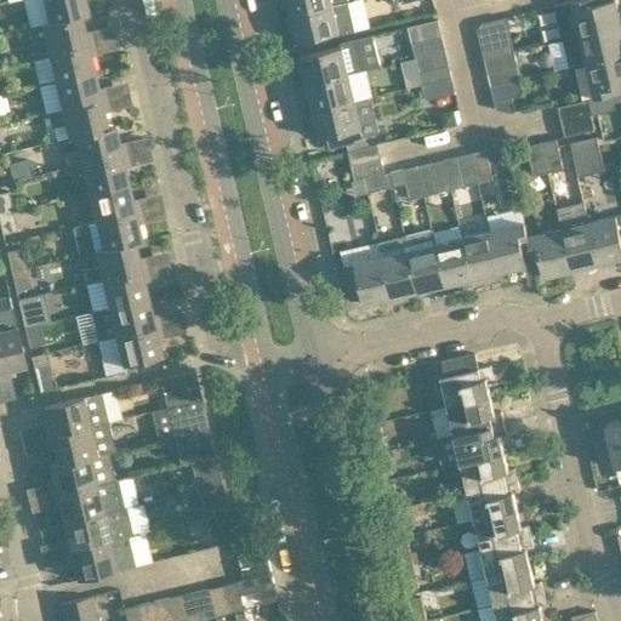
[(43,0),(47,18),(49,21),(49,22),(87,12),(84,0),(43,0)]
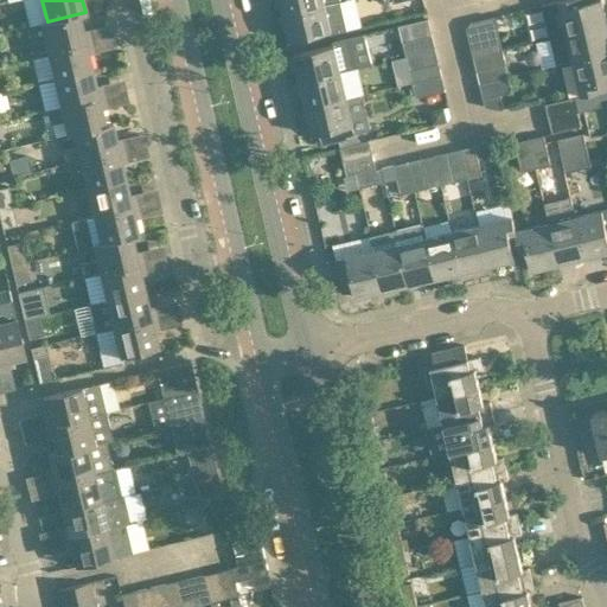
[(281,0),(285,13),(338,0),(281,0)]
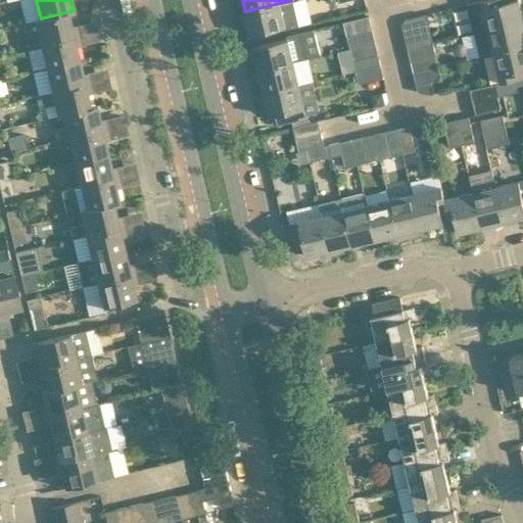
[(293,0),(291,0),(245,11),(250,35),(284,27),(285,29),(299,26),(293,0)]
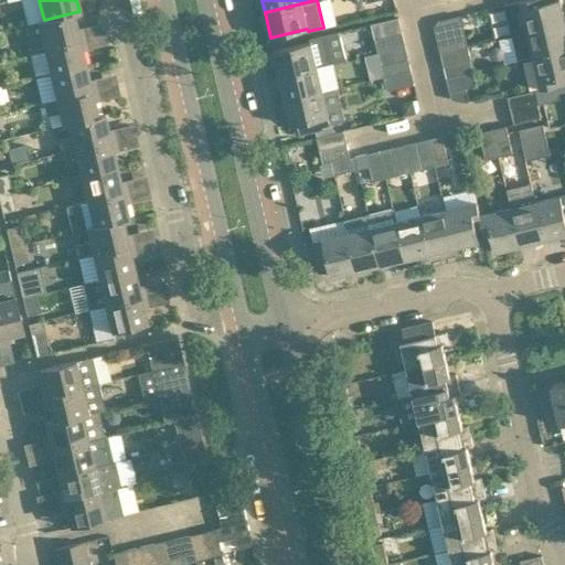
[(520,0),(504,3),(512,35),(564,22),(564,20),(560,0),(520,0)]
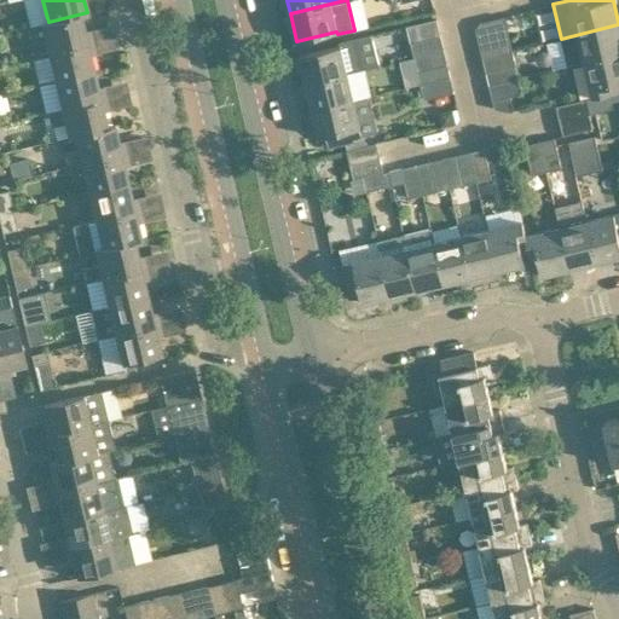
[(41,23),(47,52),(87,42),(81,15),(87,13),(87,12),(48,22),(41,23)]
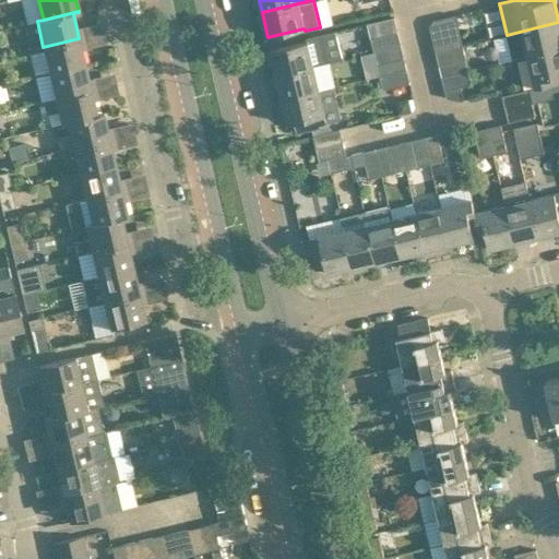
[(429,25),(436,51),(463,46),(455,14),(432,20),(429,25)]
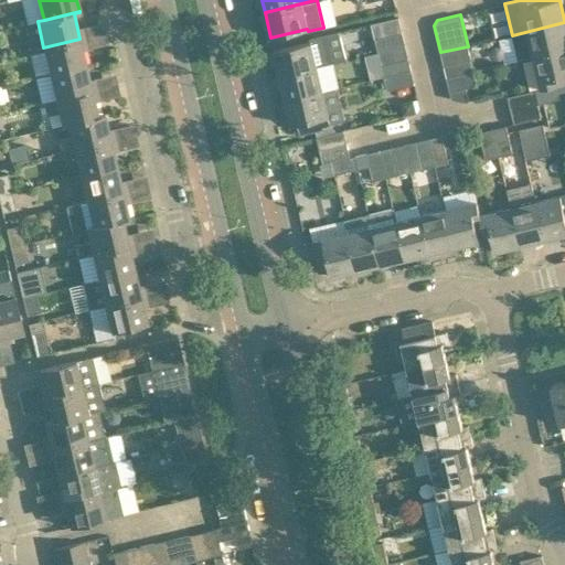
[(371,23),(377,52),(405,45),(398,17),(371,23)]
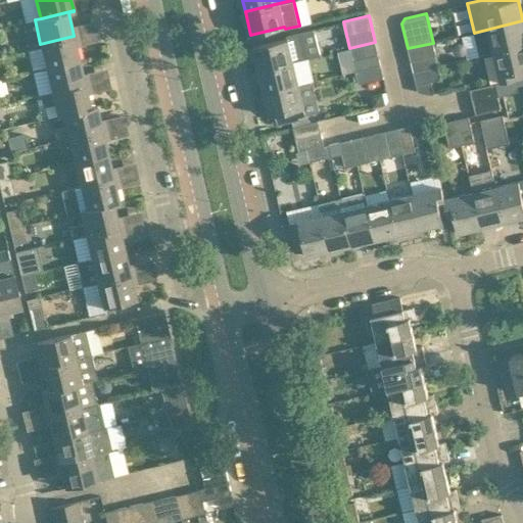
[(522,20),(474,33),(462,36),(467,58),(494,52),(522,45),(522,20)]
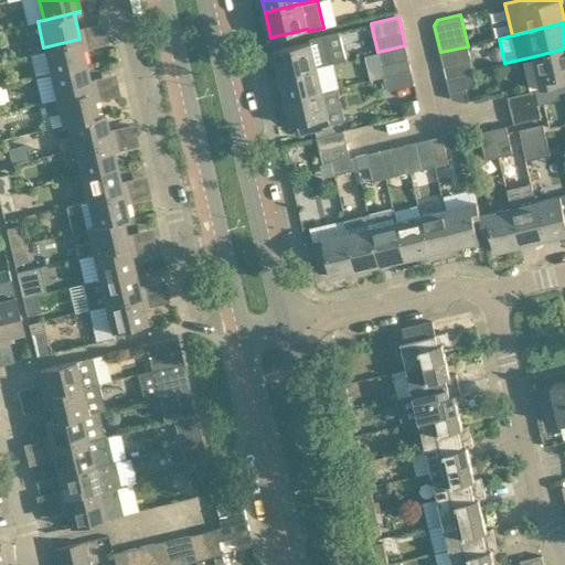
[(296,44),(274,50),(280,75),(318,66),(332,63),(324,34),(309,39),(310,41),(296,44)]
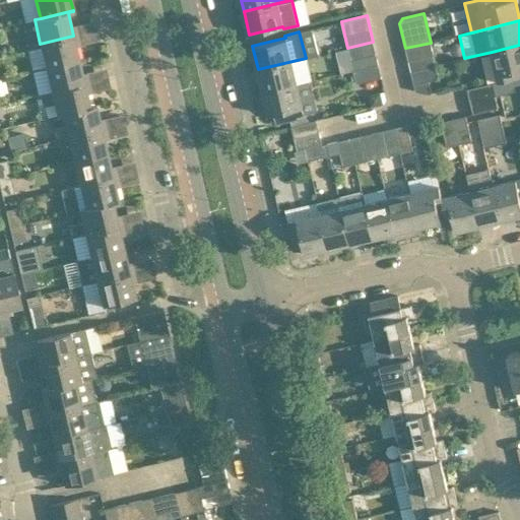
[(40,44),(46,67),(79,59),(73,36),(40,44)]
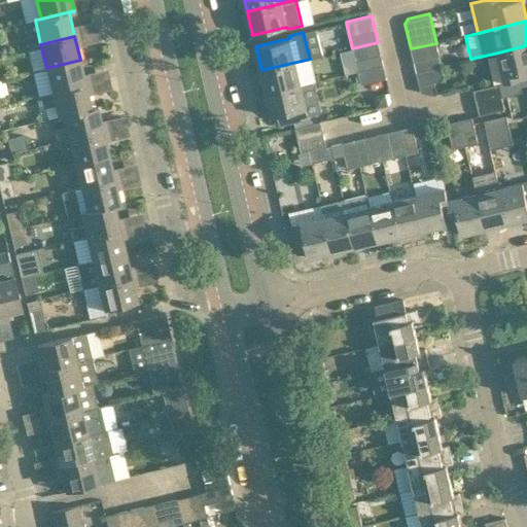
[(378,42),(352,48),(355,61),(381,55),(378,42)]
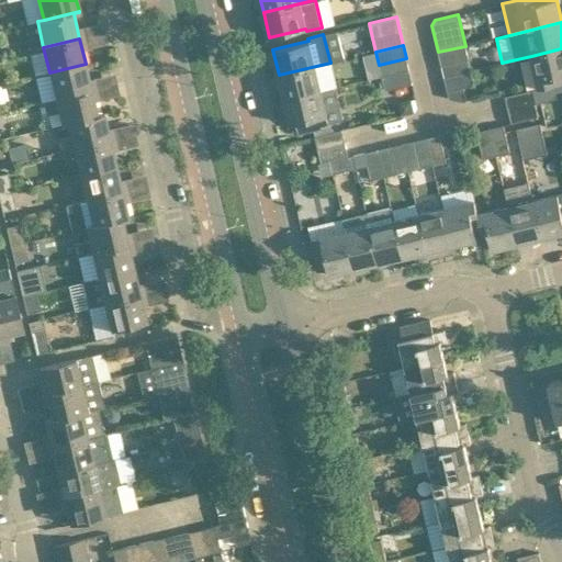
[(465,46),(438,52),(441,66),(469,59),(465,46)]
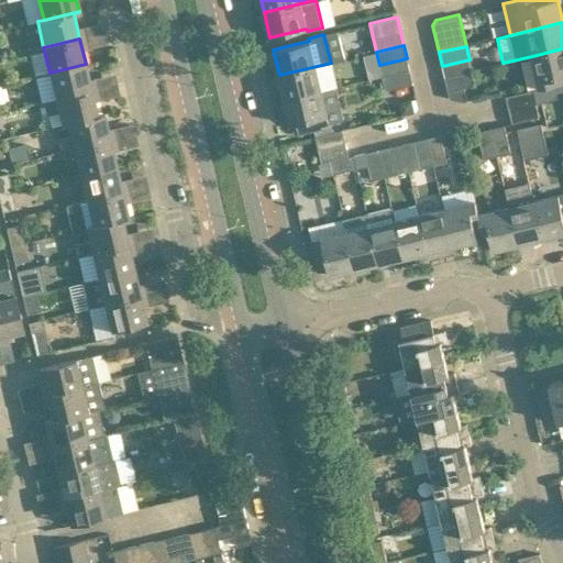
[(562,48),(532,56),(540,88),(562,81),(562,48)]
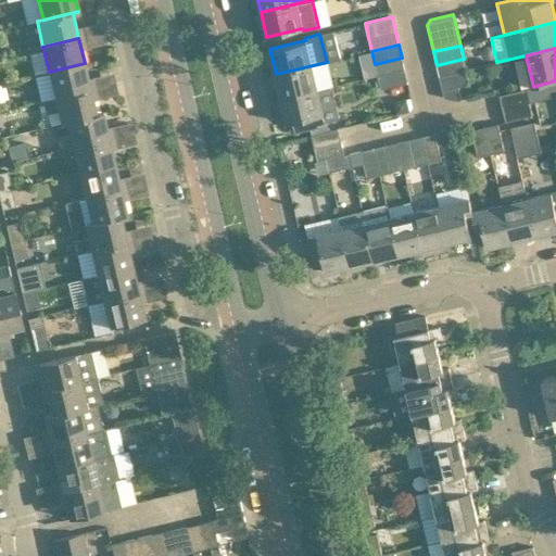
[(49,72),(54,97),(90,88),(85,63),(49,72)]
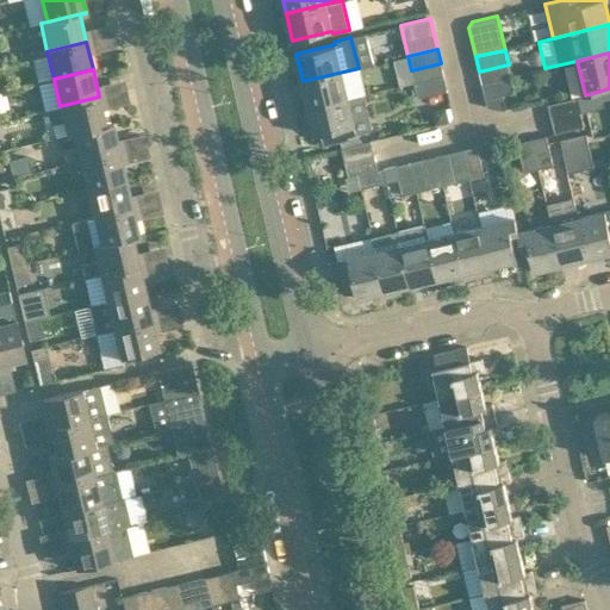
[(303,81),(309,107),(349,98),(343,72),(303,81)]
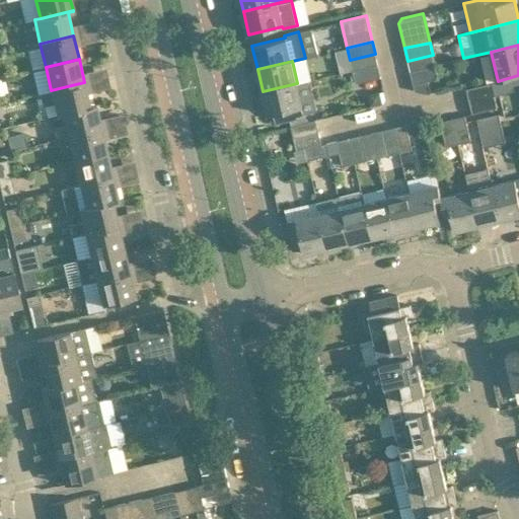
[(377,64),(373,65),(352,70),(356,83),(381,77),(377,64)]
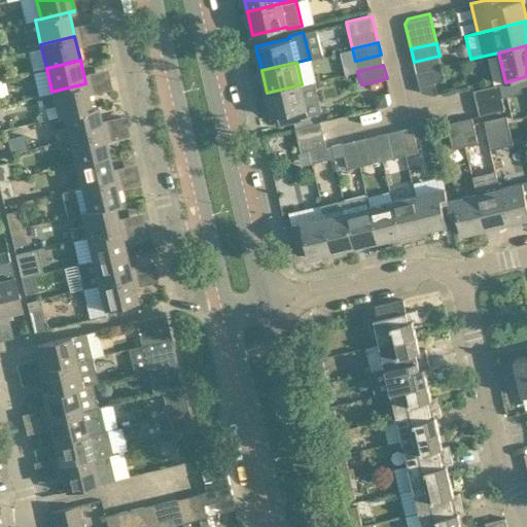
[(442,66),(420,71),(416,72),(421,93),(433,96),(437,95),(434,81),(445,79),(442,66)]
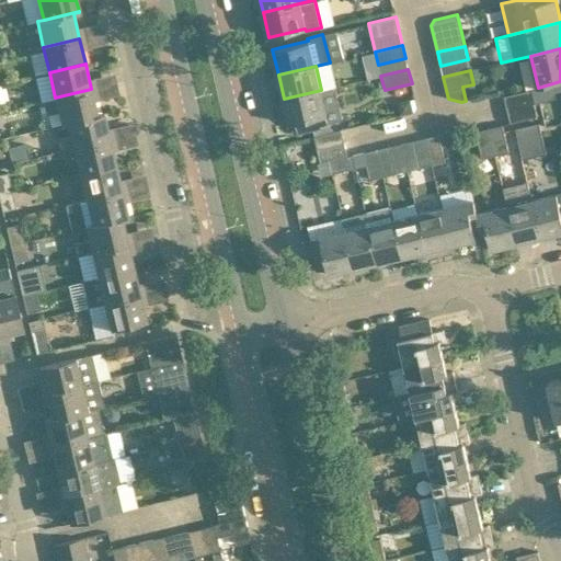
[(560,81),(538,88),(531,89),(531,90),(534,103),(560,95),(560,81)]
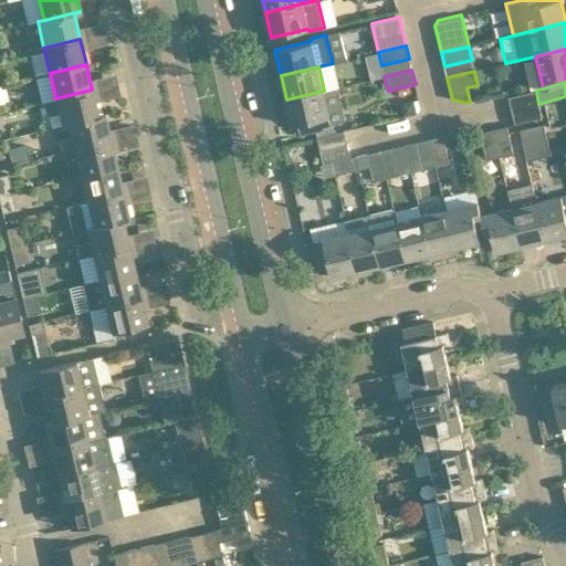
[(59,112),(62,125),(104,115),(104,114),(98,115),(92,90),(55,98),(44,102),(46,114),(59,112)]
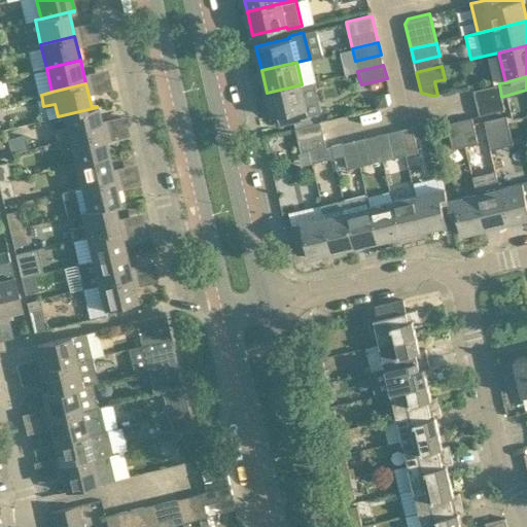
[(302,84),(267,93),(272,116),(278,115),(280,125),(294,121),(309,117),(303,88),(302,84)]
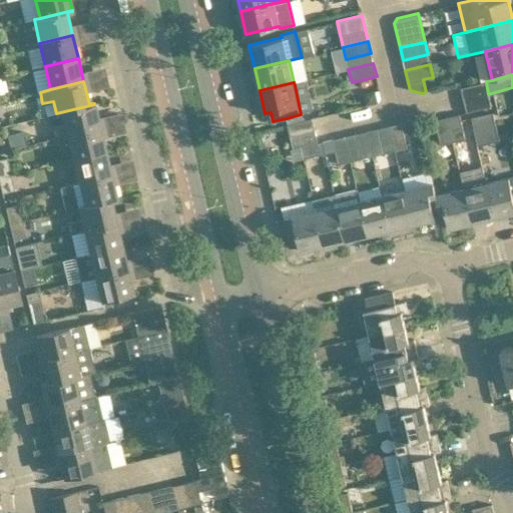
[(461,87),(464,100),(488,94),(486,82),(461,87)]
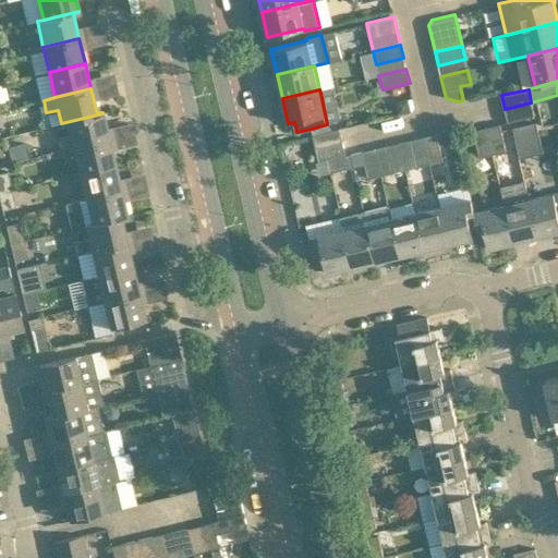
[(409,99),(397,101),(400,113),(411,110),(409,99)]
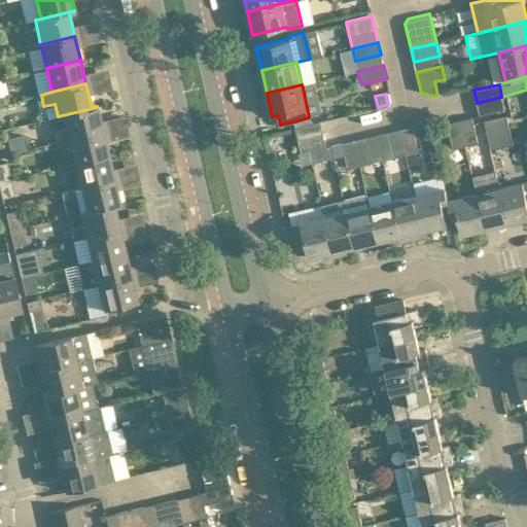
[(501,97),(477,103),(480,115),(504,109),(501,97)]
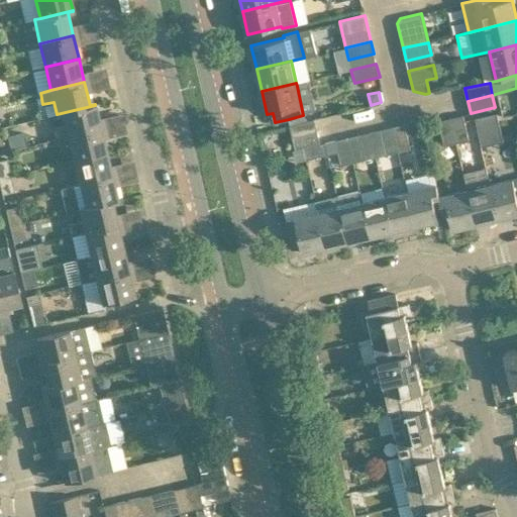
[(58,138),(69,135),(101,128),(95,105),(57,114),(57,115),(64,113),(67,124),(55,127),(58,138)]
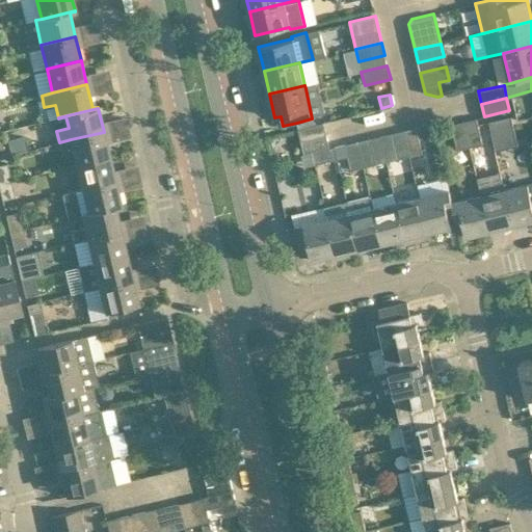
[(312,118),(297,123),(298,128),(318,124),(314,118),(312,118)]
